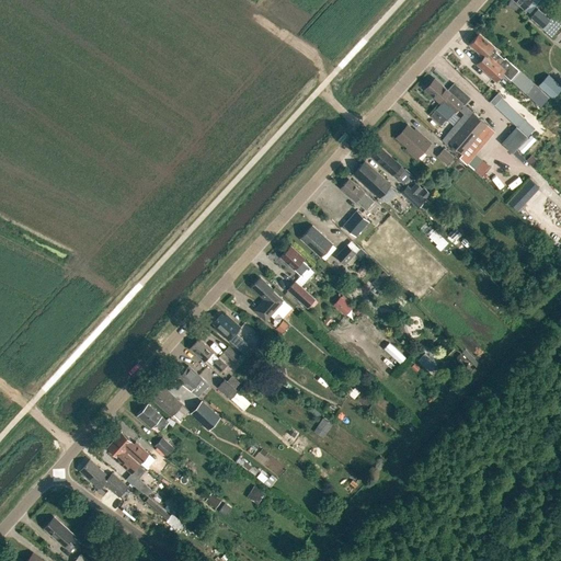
[(510,0),(507,7),(516,10),(521,6),(525,9),(533,0),(536,3),(539,0),(510,0)]
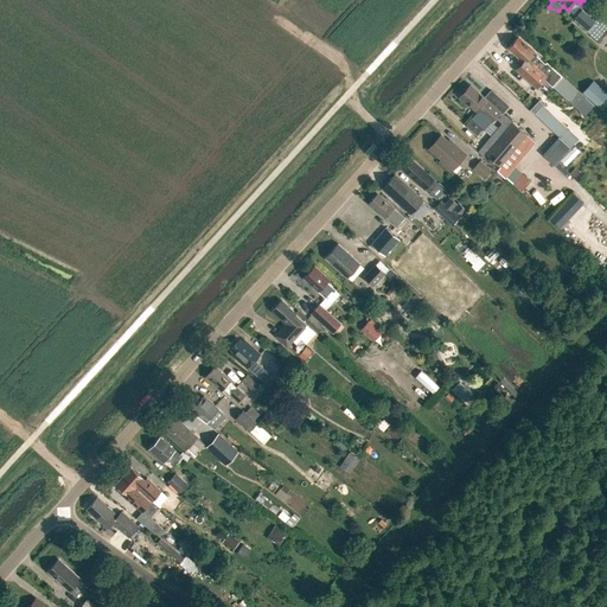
[(586,30),(586,31),(596,40),(606,29),(606,13),(604,10),(594,20),(583,10),(574,20),(586,30)]
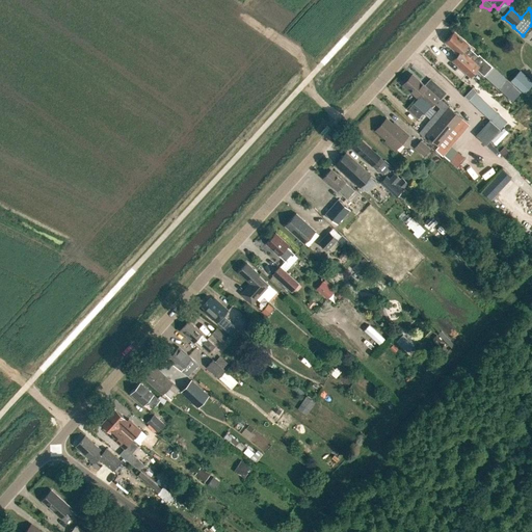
[(478,56),(470,49),(471,48),(468,45),(469,45),(454,32),(445,43),(453,49),(452,50),(456,54),(457,53),(458,54),(452,61),(470,77),(478,68),(472,62),(478,56)]
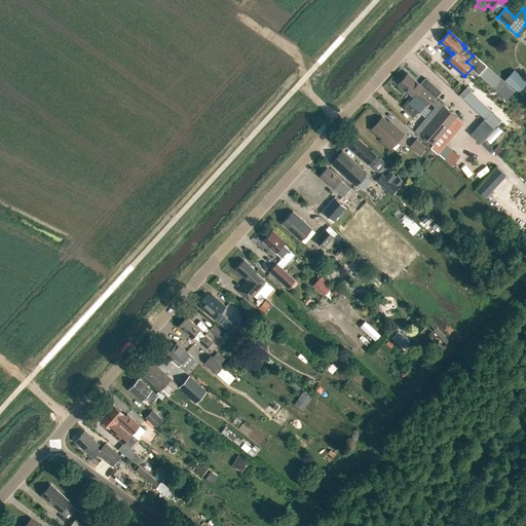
[(420,84),(408,73),(406,76),(404,76),(401,80),(401,82),(399,84),(413,98),(415,96),(426,105),(434,98),(435,99),(441,91),(425,78),(420,84)]
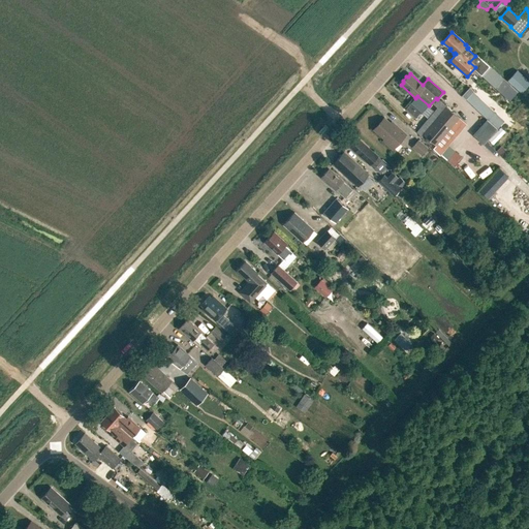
[(466,99),(474,91),(470,87),(462,95),(466,99)]
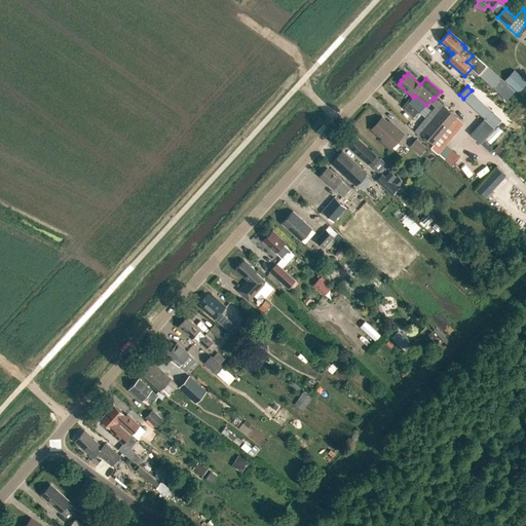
[(438,154),(464,123),(457,117),(444,106),(420,134),(434,144),(430,148),(438,154)]
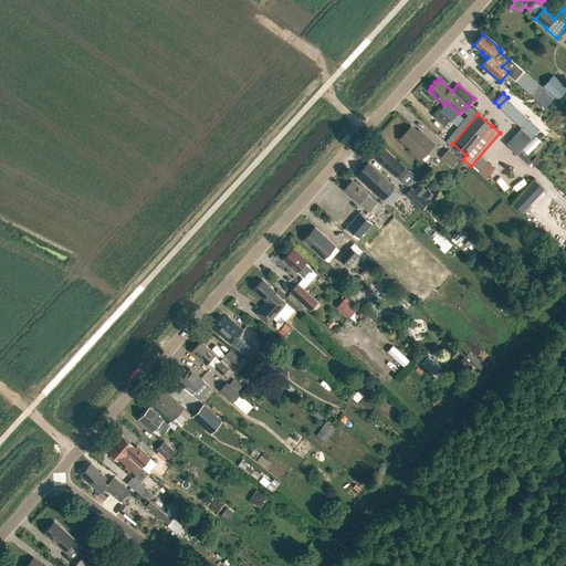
[(420,134),(411,126),(400,138),(411,148),(410,150),(420,160),(435,144),(422,133),(420,134)]
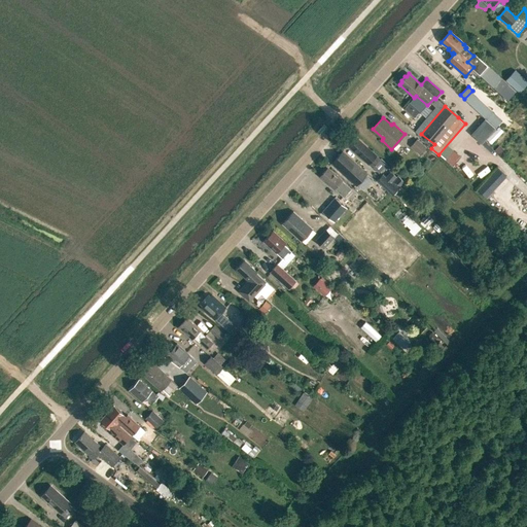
[(496,128),(485,118),(478,126),(489,136),(496,128)]
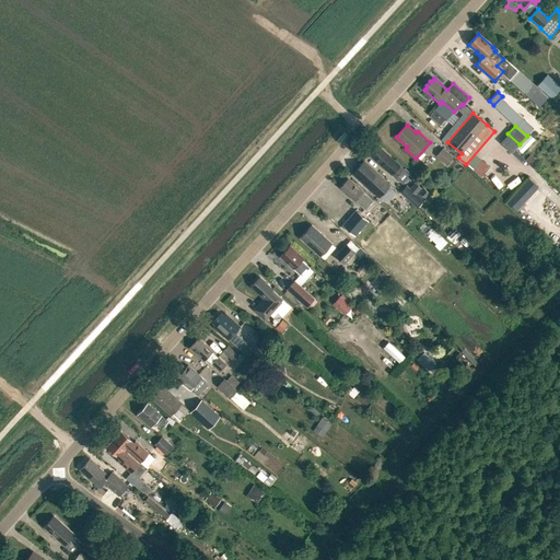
[(378,146),(370,154),(396,178),(404,170),(378,146)]
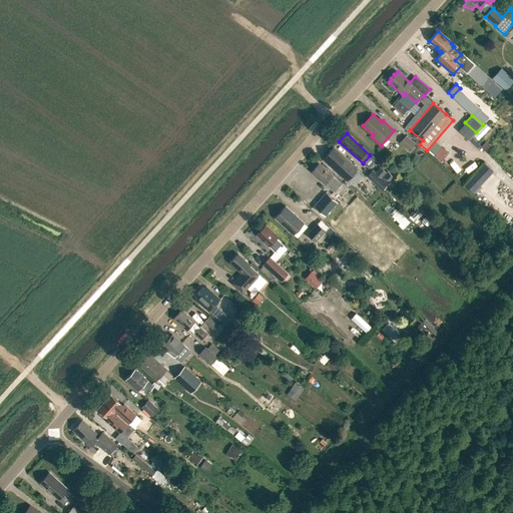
[(409,150),(416,143),(406,134),(400,142),(409,150)]
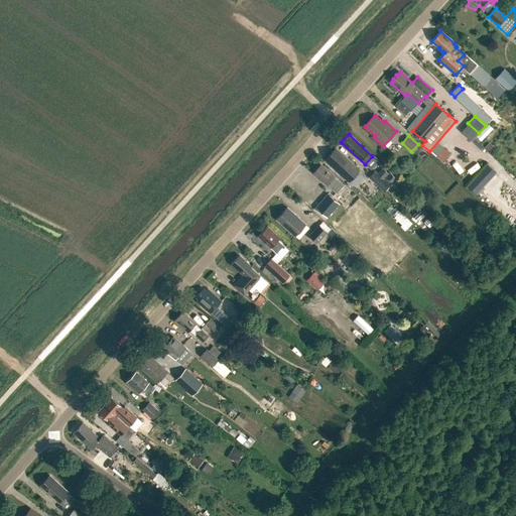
[(359,169),(336,148),(326,160),(338,170),(348,180),(359,169)]
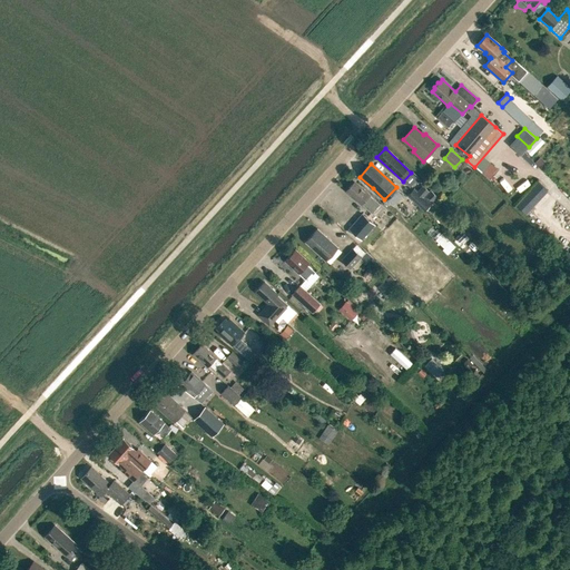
[(361,188),(354,182),(347,189),(356,198),(355,198),(362,204),(372,213),(380,204),(370,195),(361,187),(361,188)]
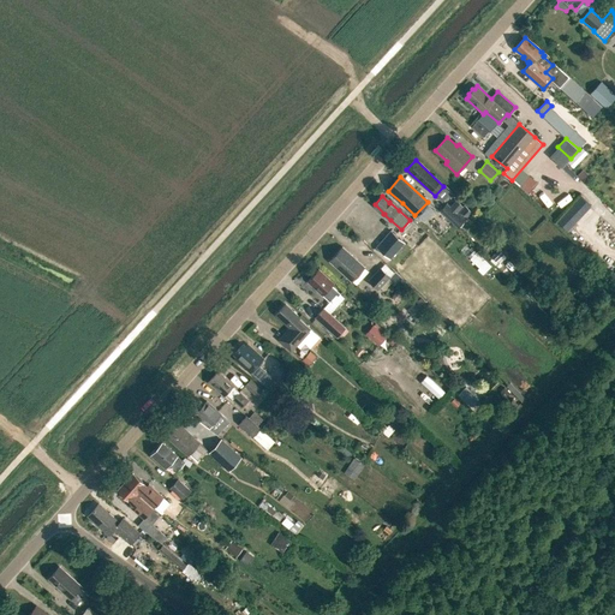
[(459,227),(465,220),(447,204),(441,210),(459,227)]
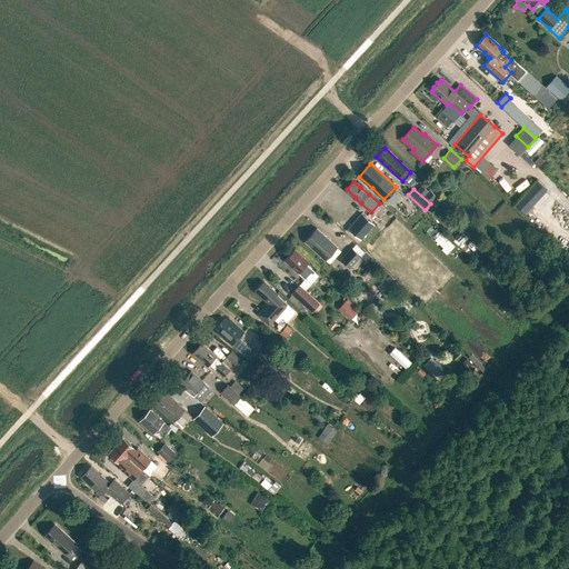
[(429,189),(425,195),(432,201),(437,196),(429,189)]
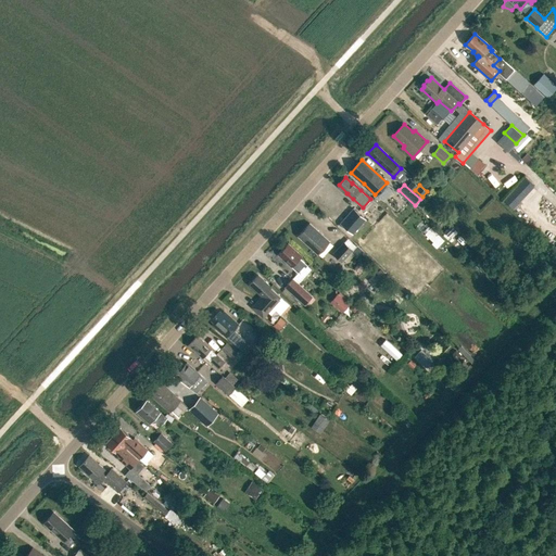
[(353,234),(366,219),(353,207),(340,223),(353,234)]
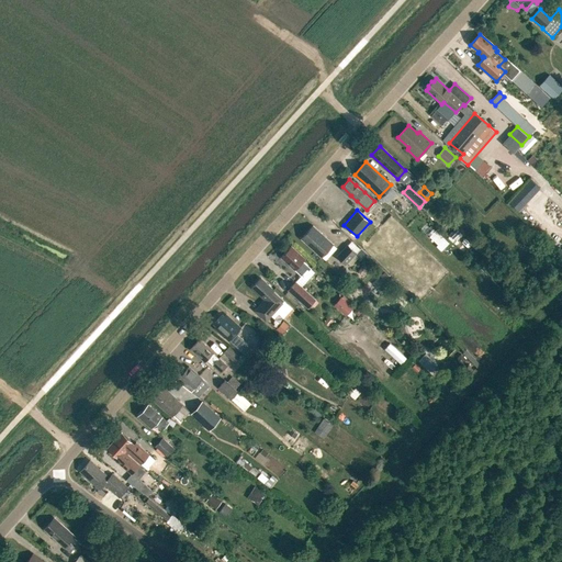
[(322,257),(334,244),(313,225),(301,238),(322,257)]
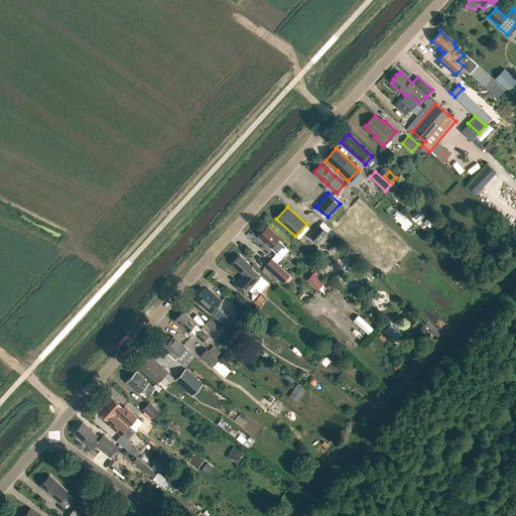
[(416,219),(422,213),(419,209),(412,216),(416,219)]
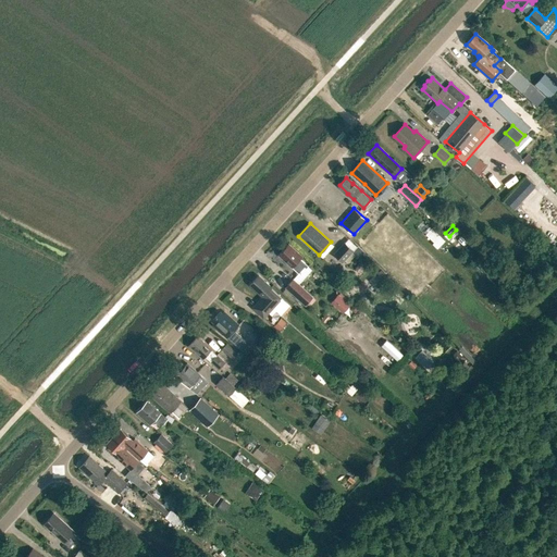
[(432,227),(425,234),(434,243),(433,244),(437,248),(445,240),(432,227)]
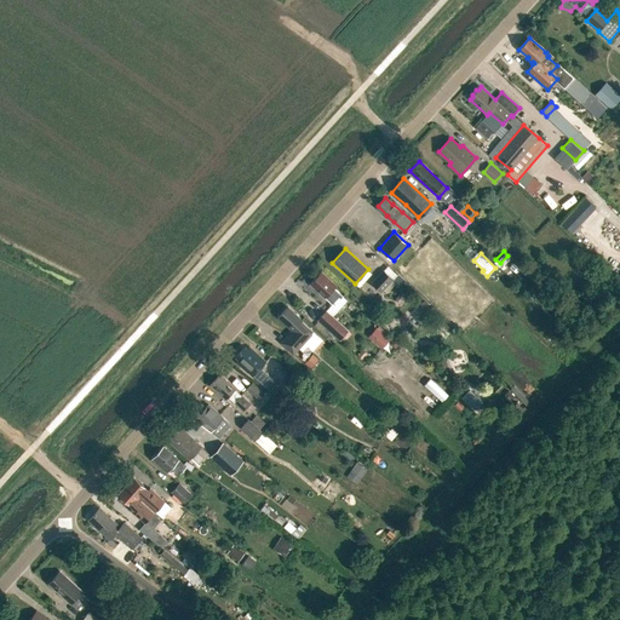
[(382,292),(394,279),(384,269),(371,282),(382,292)]
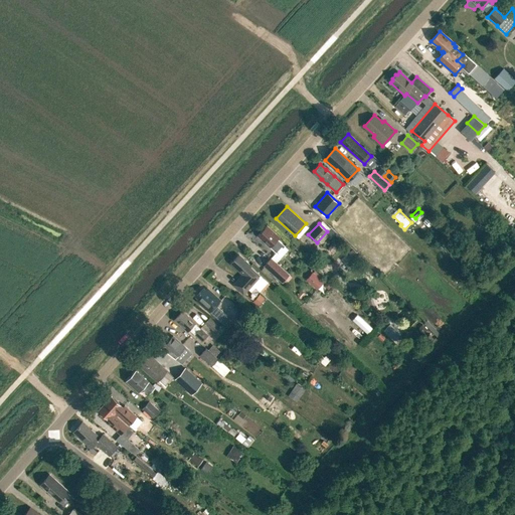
[(280,236),(268,225),(258,236),(271,247),(277,252),(279,250),(282,246),(283,248),(285,245),(278,239),(280,236)]
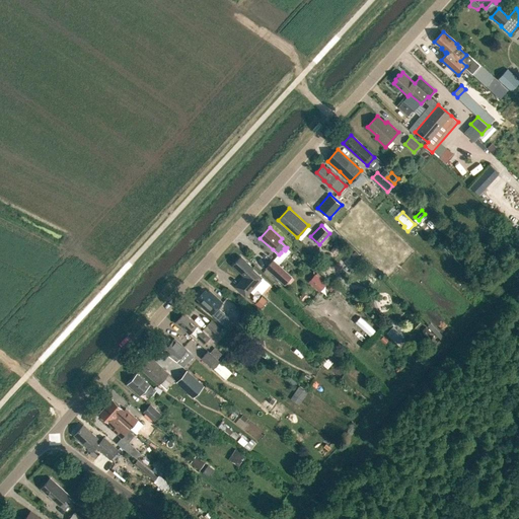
[(336,244),(330,250),(335,253),(340,247),(336,244)]
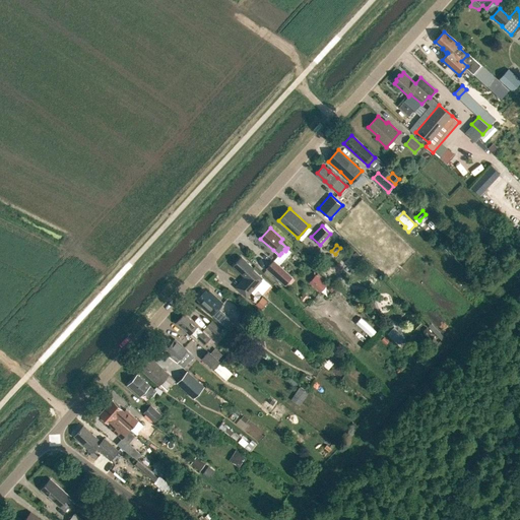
[(352,269),(361,260),(352,253),(344,261),(352,269)]
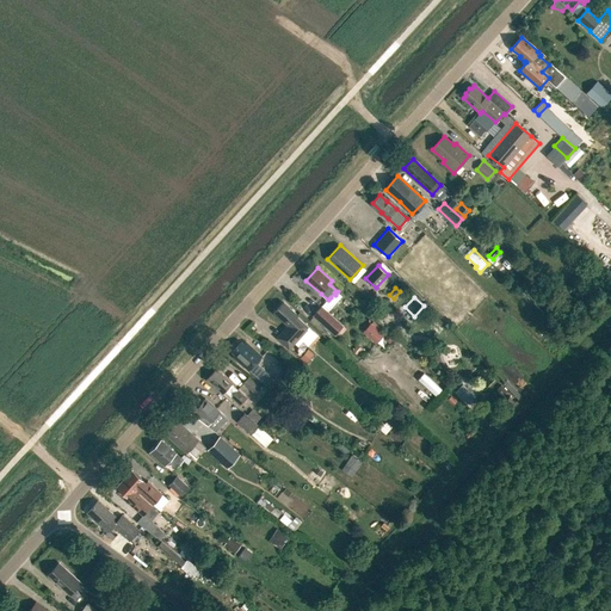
[(298,315),(291,309),(283,302),(275,313),(289,326),(278,338),(290,349),(309,327),(297,316),(298,315)]
